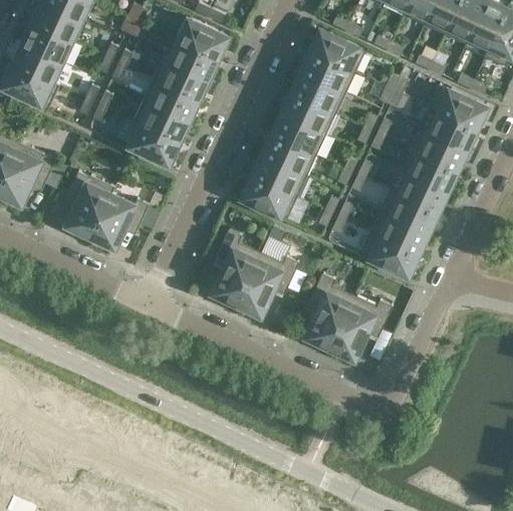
[(93,1),(90,0),(42,0),(42,3),(80,20),(89,0),(93,2),(93,1)]
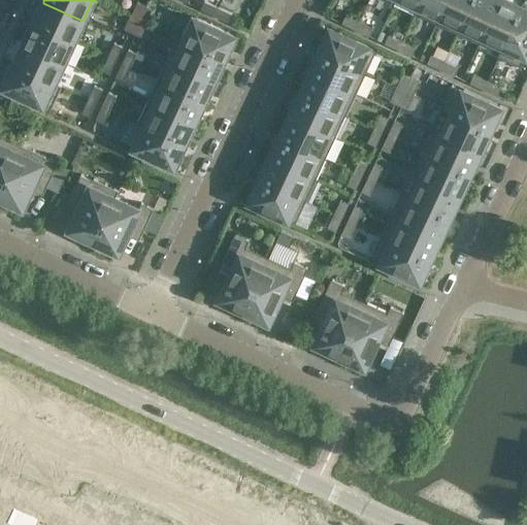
[(415,15),(421,0),(395,0),(395,1),(395,2),(396,0),(400,0),(417,7),(414,14),(415,15)]
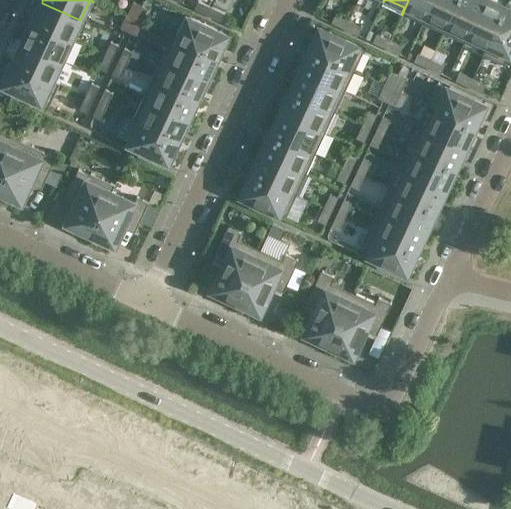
[(422,24),(433,0),(408,0),(402,15),(422,24)]
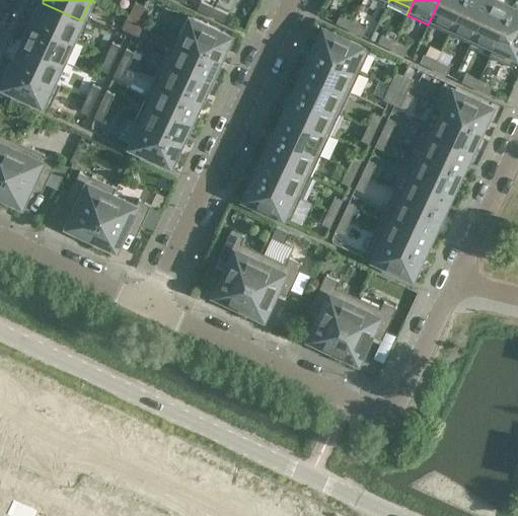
[(449,34),(464,0),(439,0),(428,24),(449,34)]
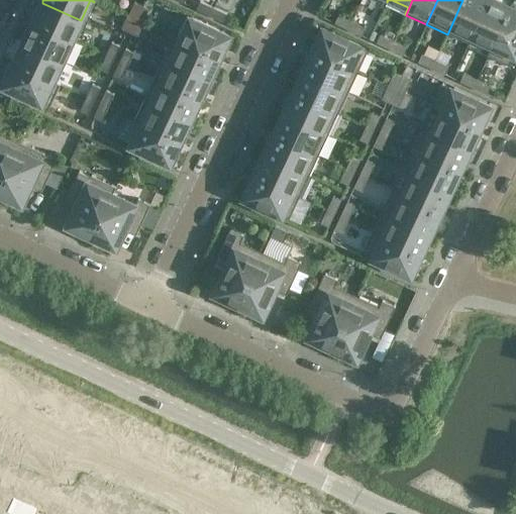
[(469,44),(488,0),(462,0),(447,34),(469,44)]
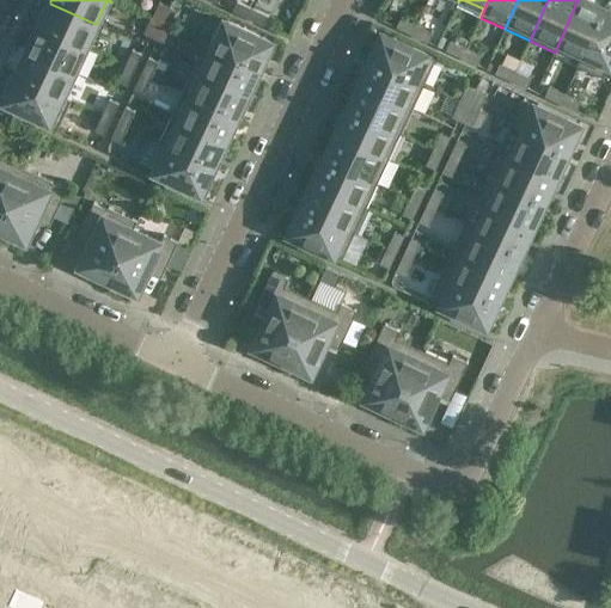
[(578,68),(603,14),(592,10),(594,6),(580,0),(578,0),(555,53),(557,48),(580,59),(576,67),(578,68)]
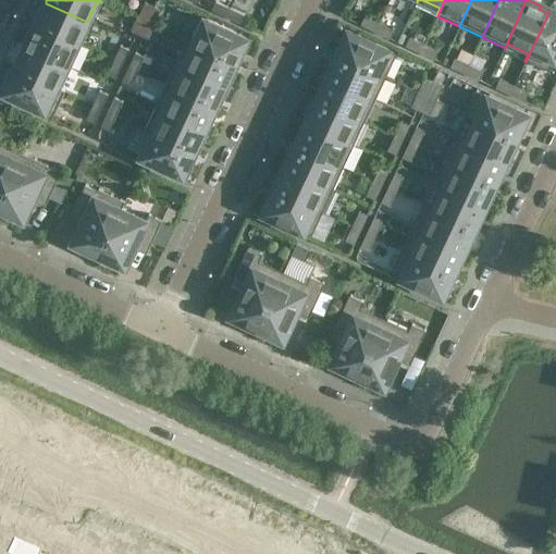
[(87,22),(46,3),(35,25),(76,45),(87,22)]
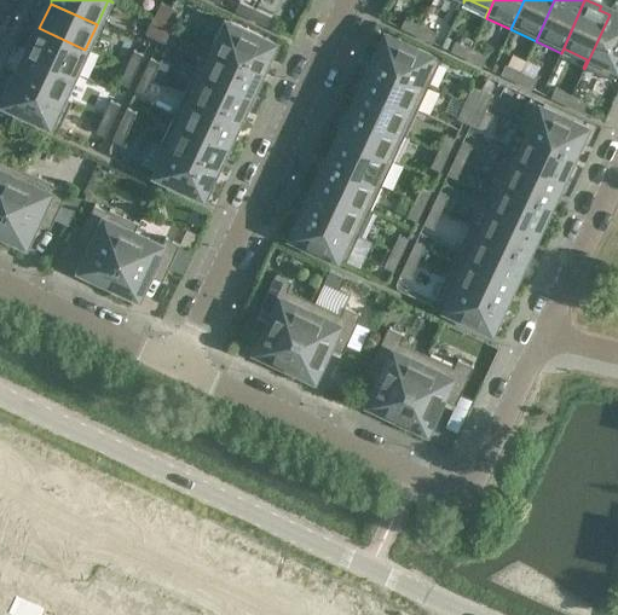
[(250,21),(255,11),(238,4),(235,13),(250,21)]
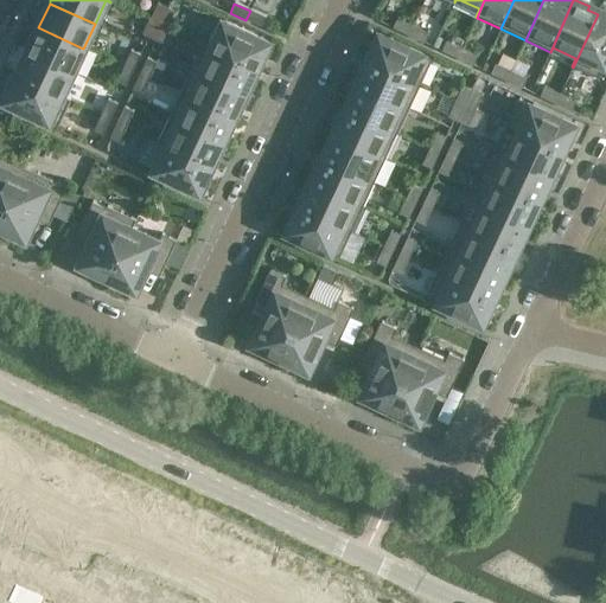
[(159,25),(166,8),(157,5),(150,20),(159,25)]
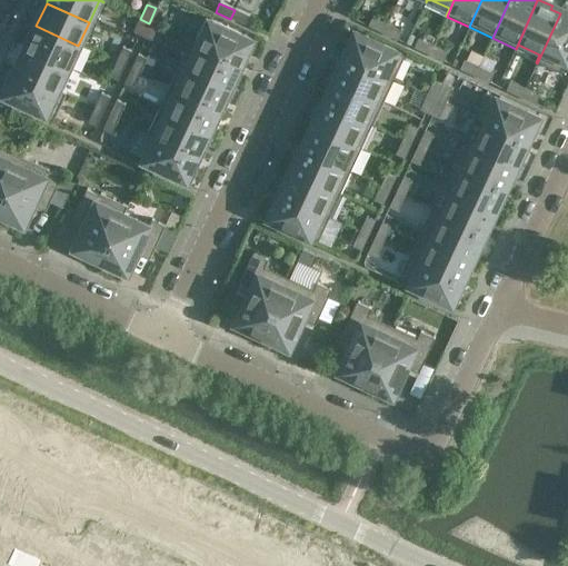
[(165,12),(156,8),(149,23),(158,27),(165,12)]
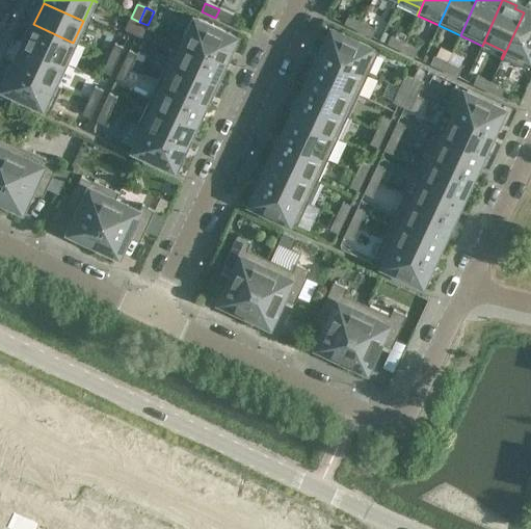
[(233,16),(219,9),(215,18),(229,24),(233,16)]
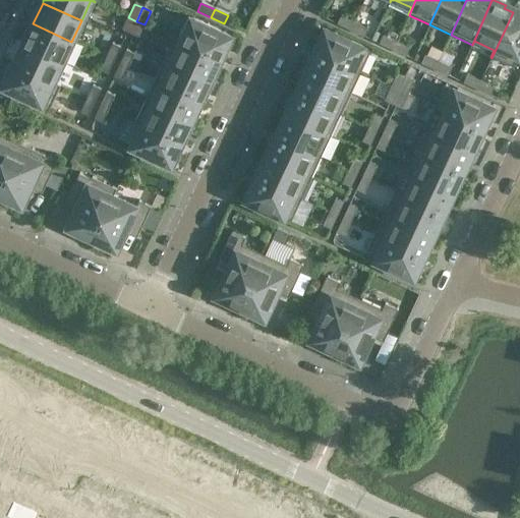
[(519,15),(513,12),(492,58),(512,67),(517,57),(518,57),(519,53),(519,15)]
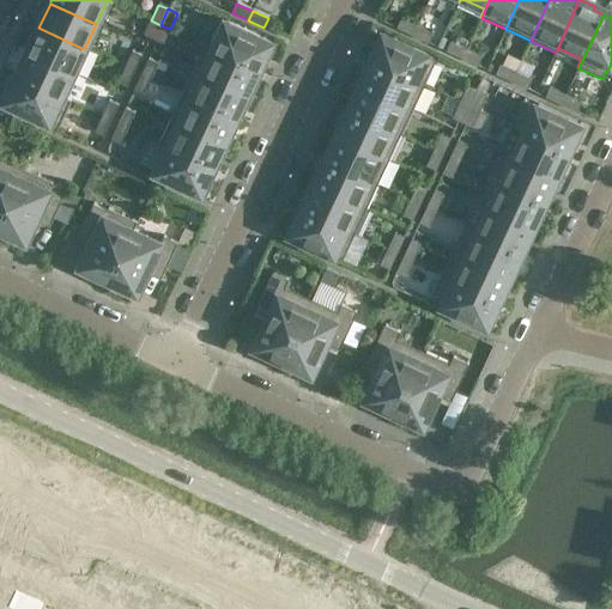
[(153,41),(161,25),(151,20),(144,36),(153,41)]
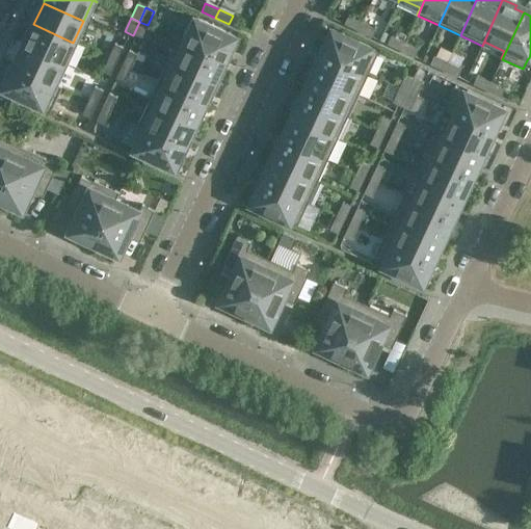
[(357,32),(361,25),(347,18),(343,26),(357,32)]
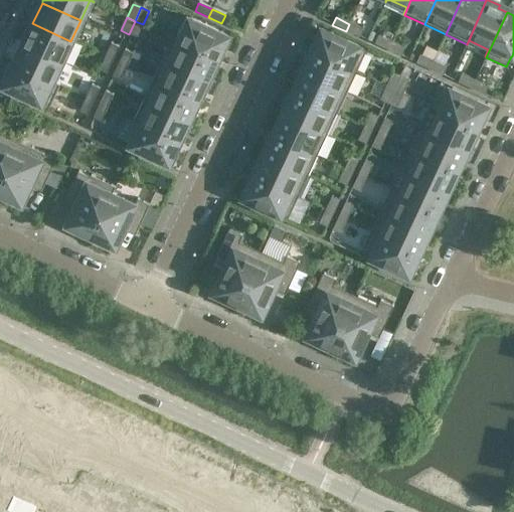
[(186,18),(175,39),(217,59),(227,37),(186,18)]
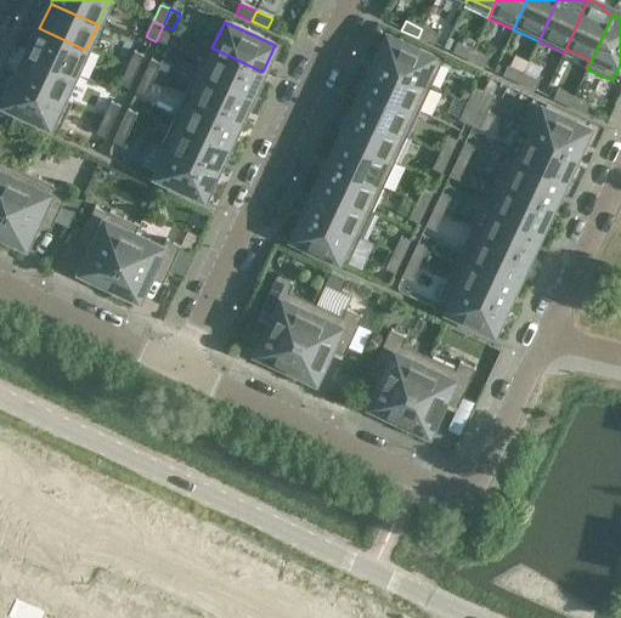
[(164,45),(173,29),(163,26),(156,41),(164,45)]
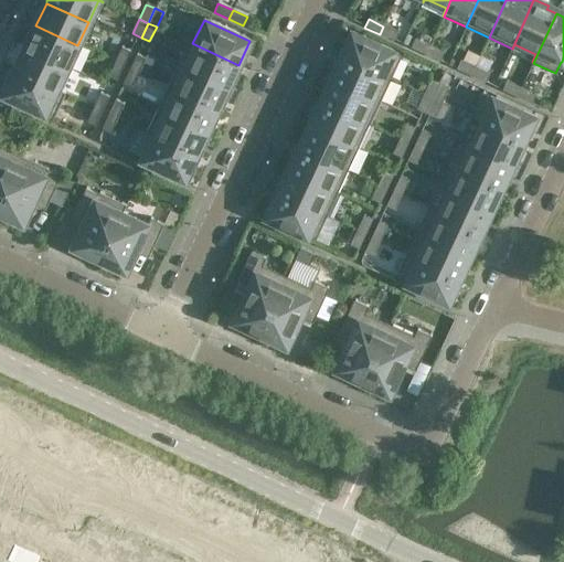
[(77,45),(35,25),(24,49),(67,69),(77,45)]
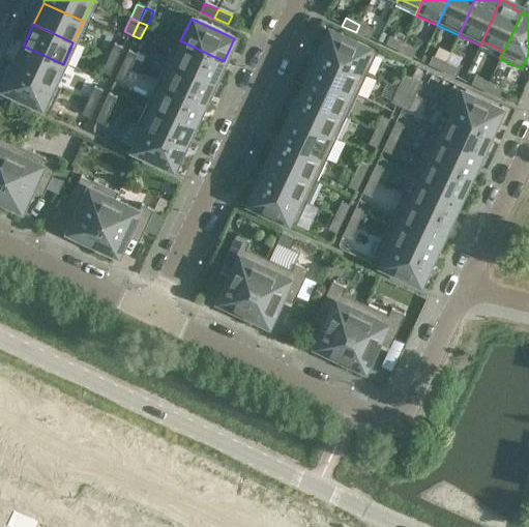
[(373,31),(359,25),(356,32),(370,38),(373,31)]
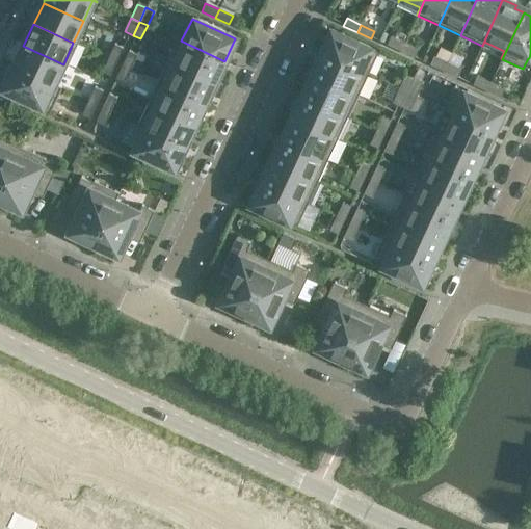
[(367,76),(377,53),(332,31),(325,46),(327,47),(324,55),(367,76)]
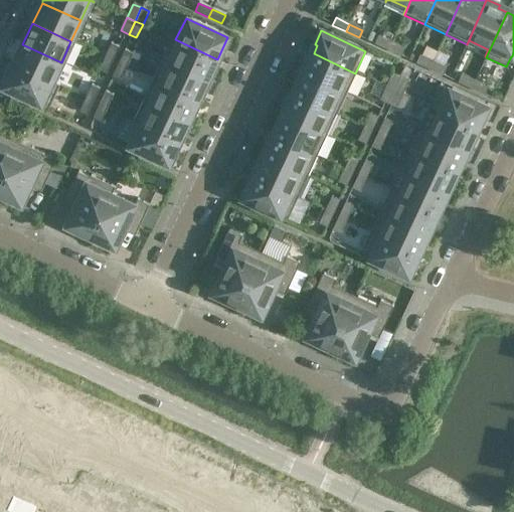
[(387,50),(390,43),(377,37),(374,44),(387,50)]
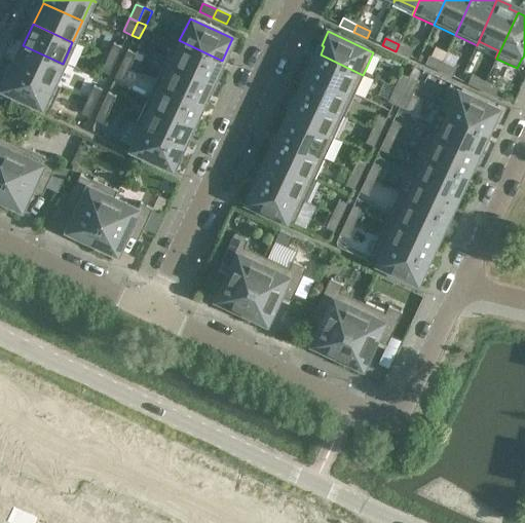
[(213,82),(222,61),(179,40),(179,41),(183,43),(174,63),(166,60),(165,60),(213,82)]
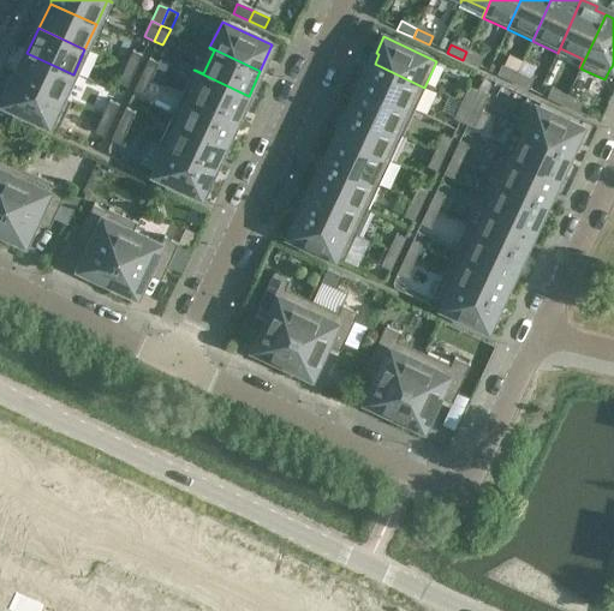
[(483,59),(466,52),(463,60),(478,67),(483,59)]
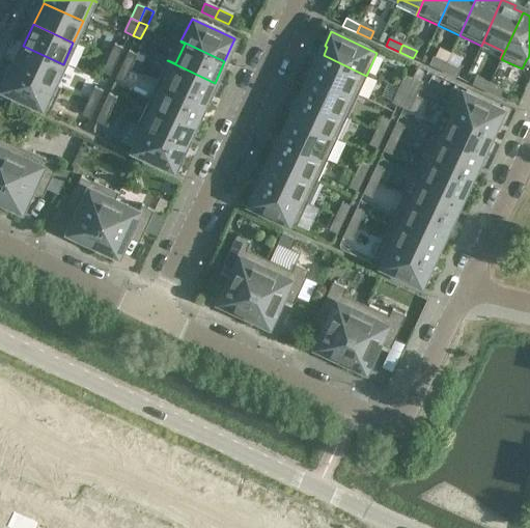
[(54,84),(63,64),(23,46),(14,66),(60,89),(61,88),(54,84)]
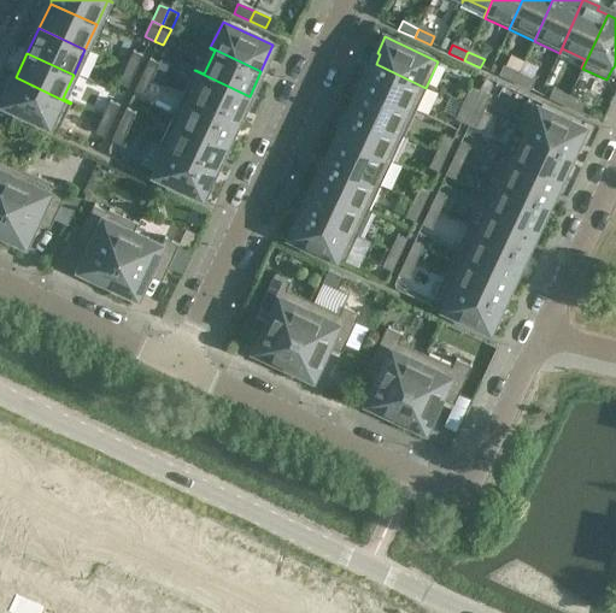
[(133,53),(125,69),(135,74),(142,57),(133,53)]
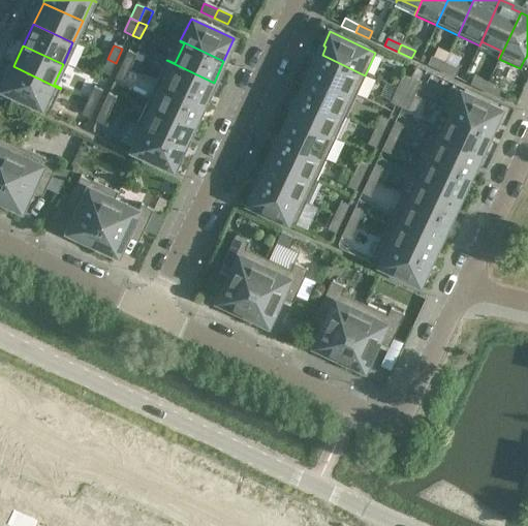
[(440,50),(435,60),(444,64),(448,55),(440,50)]
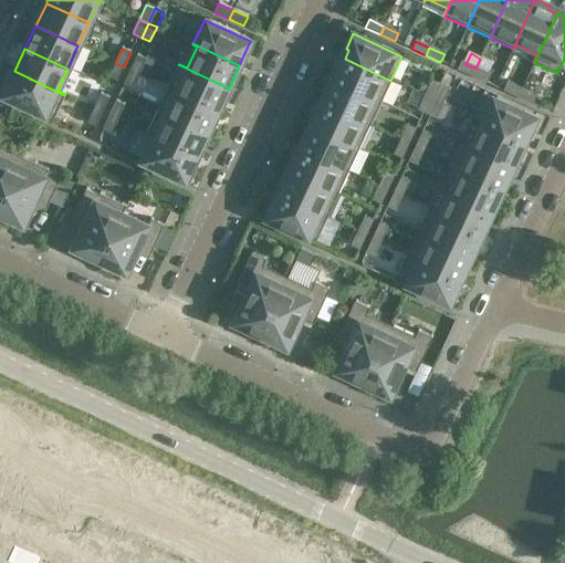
[(137,55),(129,70),(138,74),(145,60),(137,55)]
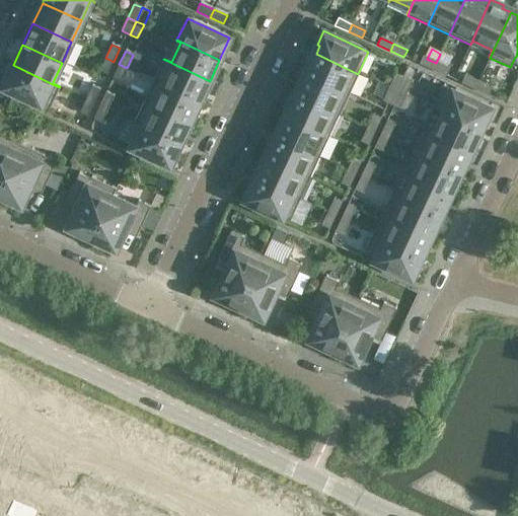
[(349,94),(358,74),(316,54),(312,62),(309,61),(303,74),(349,94)]
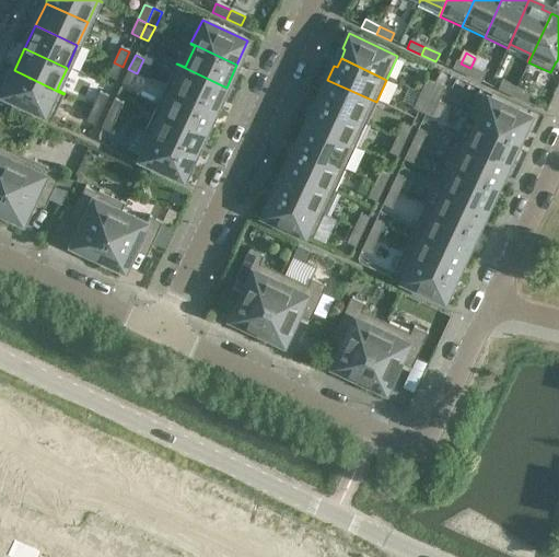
[(466,77),(470,68),(455,61),(452,69),(466,77)]
